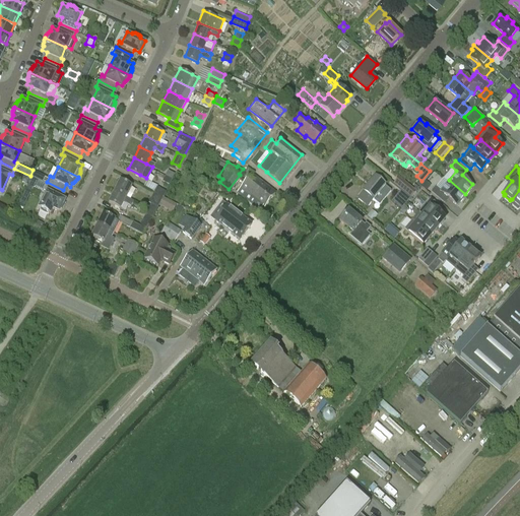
[(168,168),(165,173),(172,177),(174,172),(168,168)]
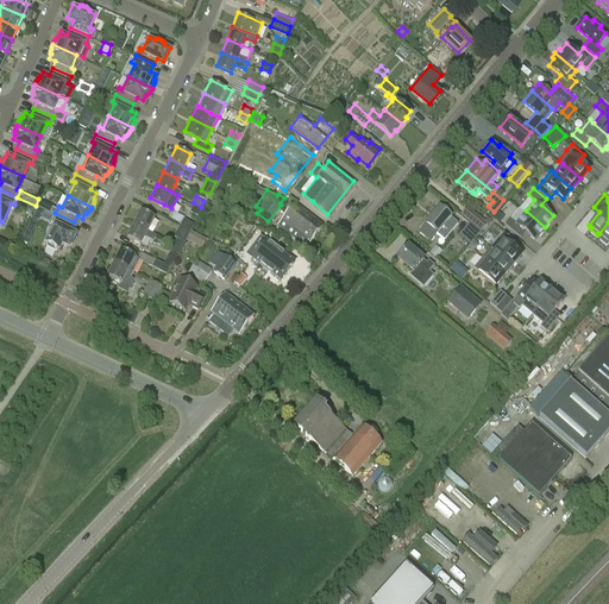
[(288,209),(315,231),(322,222),(294,201),(288,209)]
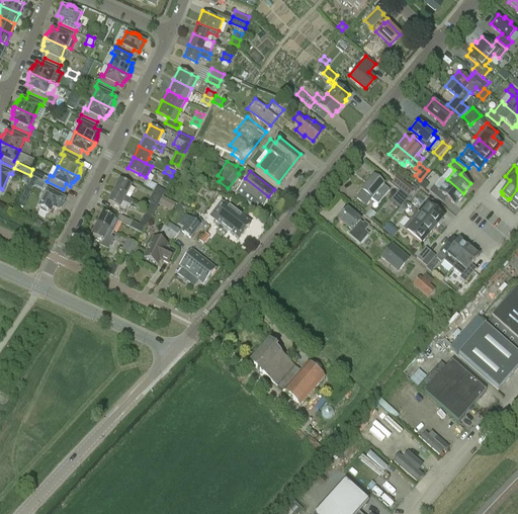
[(164,172),(162,178),(168,181),(171,176),(164,172)]
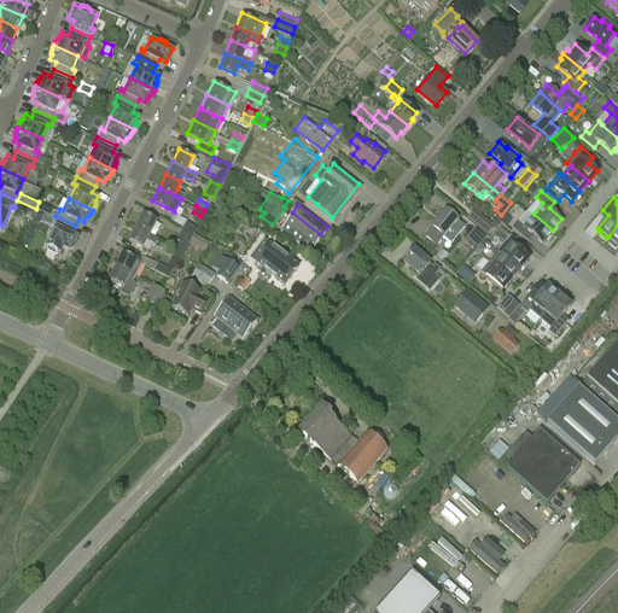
[(28,206),(25,212),(31,216),(35,209),(28,206)]
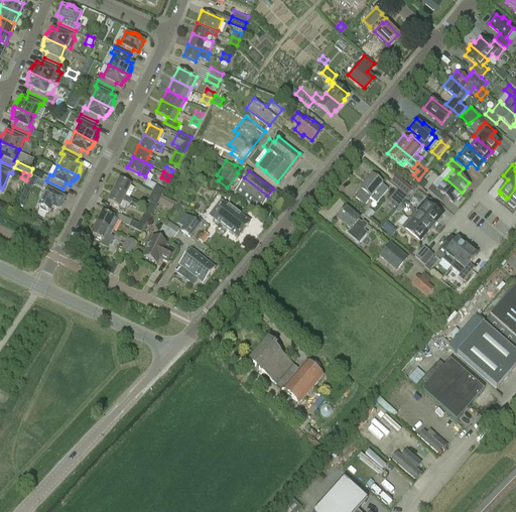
[(366,201),(370,196),(375,200),(387,185),(371,172),(356,193),(366,201)]
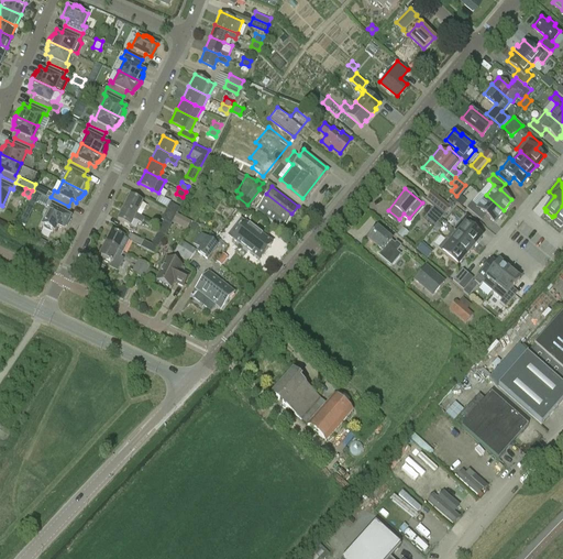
[(65,211),(68,206),(51,197),(42,193),(39,199),(51,205),(42,222),(44,223),(43,226),(44,226),(45,227),(45,228),(46,228),(48,229),(50,229),(52,229),(52,228),(54,229),(57,223),(64,227),(70,215),(65,211)]
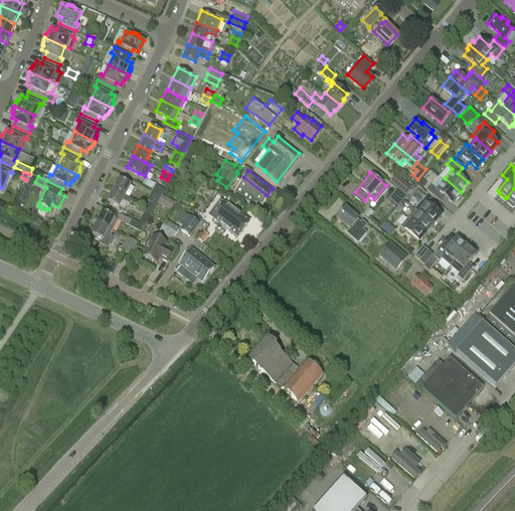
[(118,176),(113,187),(125,193),(130,182),(118,176)]
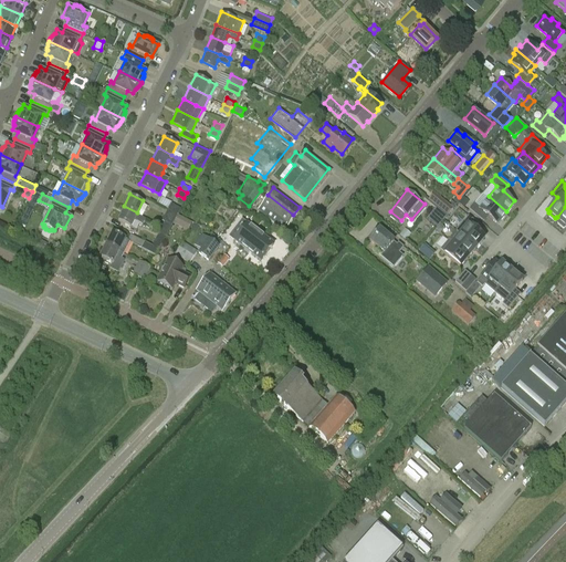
[(282,227),(286,222),(287,222),(293,215),(268,195),(258,207),(282,227)]
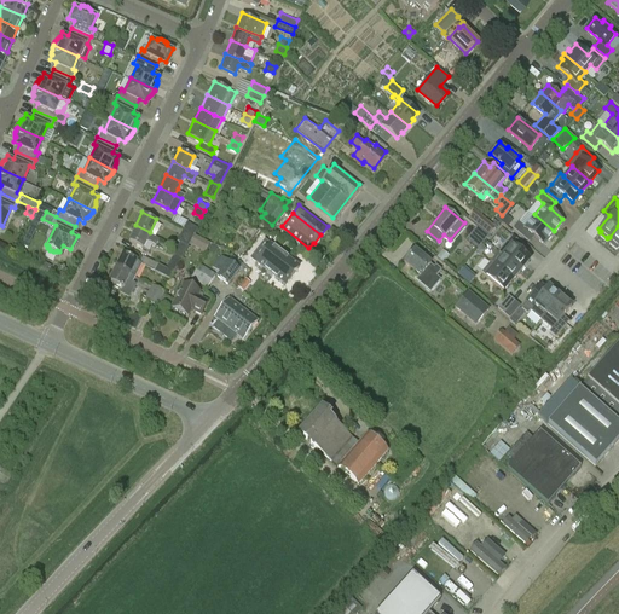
[(507,213),(502,219),(507,224),(513,218),(507,213)]
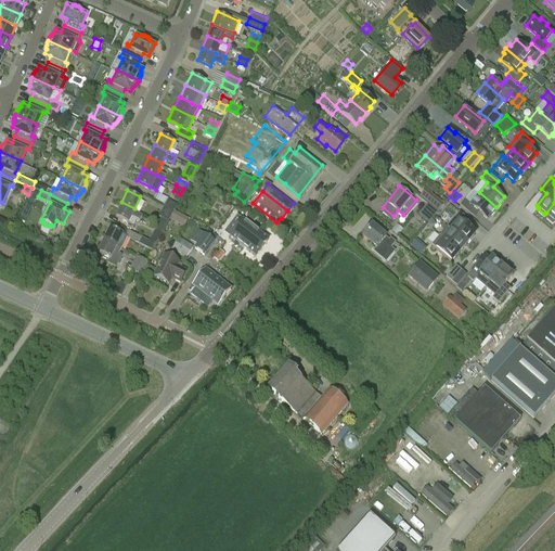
[(488,217),(497,207),(479,192),(470,202),(465,196),(460,203),(472,213),(476,207),(488,217)]
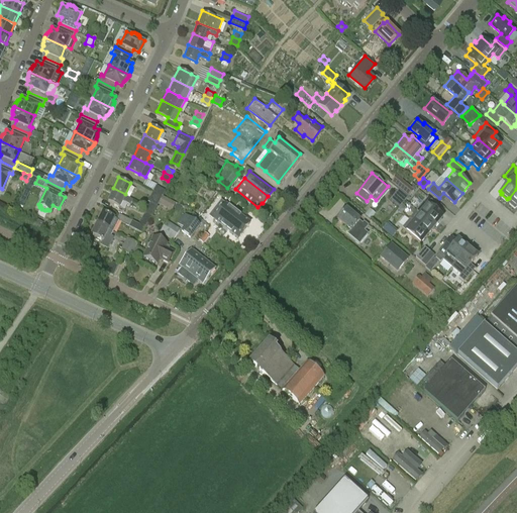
[(413,188),(404,180),(399,186),(408,194),(413,188)]
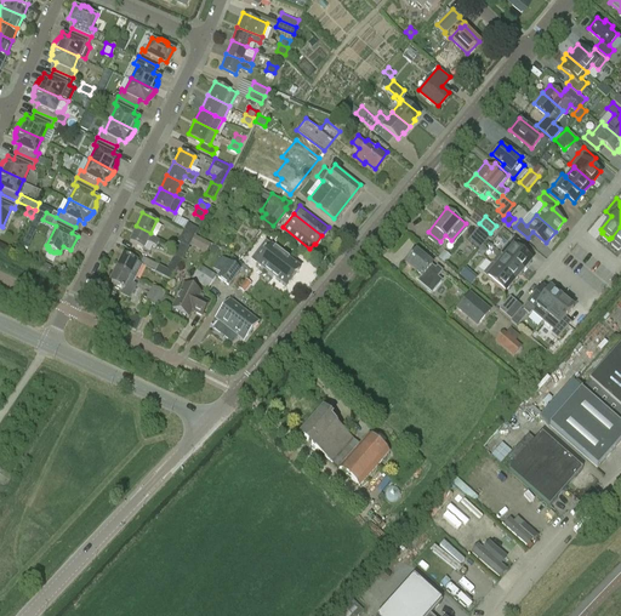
[(187,220),(184,226),(195,232),(198,226),(187,220)]
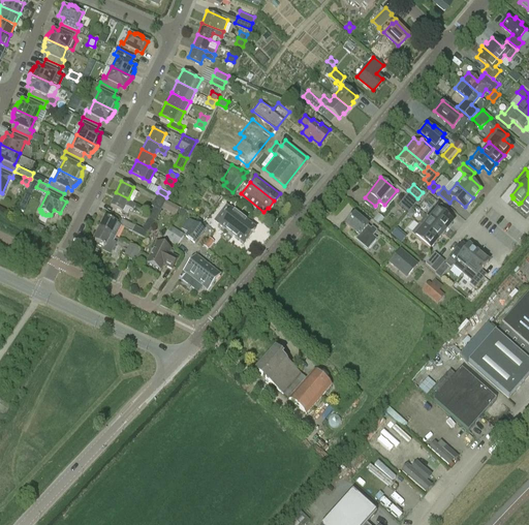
[(407,191),(402,198),(411,206),(416,199),(407,191)]
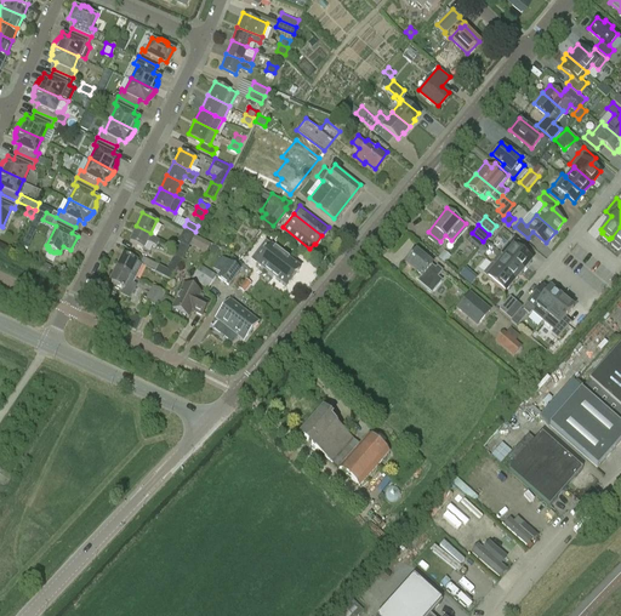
[(159,237),(151,233),(136,226),(129,239),(143,246),(147,239),(157,244),(159,237)]
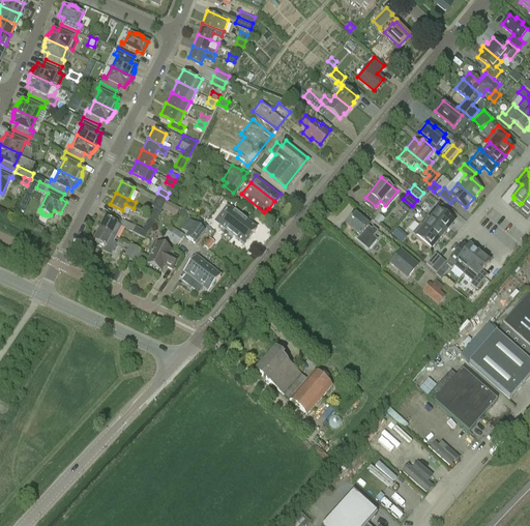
[(157,213),(167,198),(157,193),(151,204),(153,205),(151,210),(157,213)]
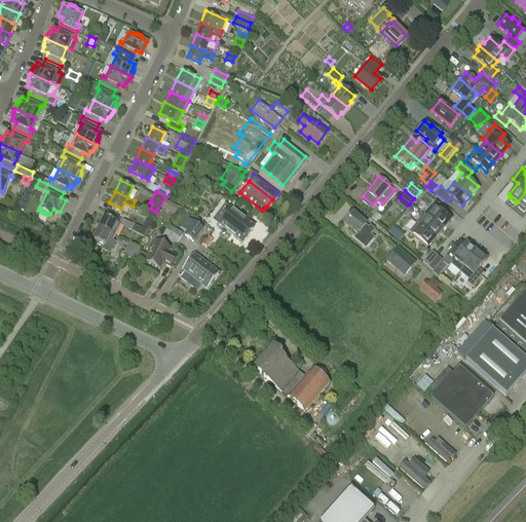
[(236,197),(232,201),(240,208),(243,202),(236,197)]
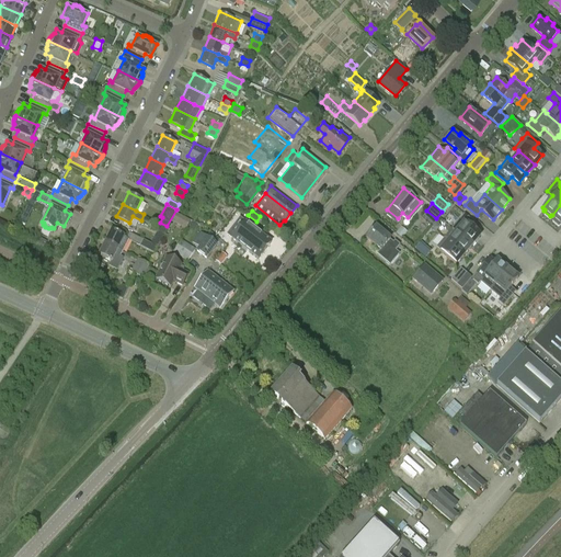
[(456,229),(471,242),(480,234),(471,226),(476,222),(464,212),(451,226),(456,229)]
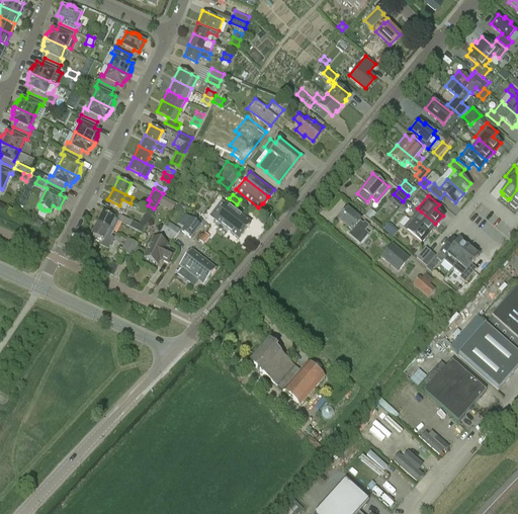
[(227,201),(213,218),(237,237),(250,221),(227,201)]
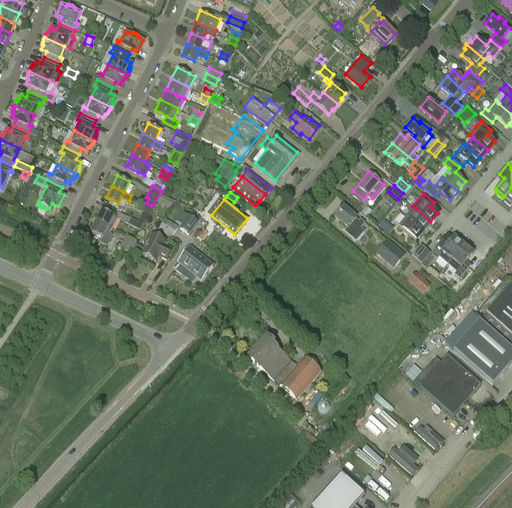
[(144,209),(139,220),(144,222),(152,206),(146,203),(143,209),(144,209)]
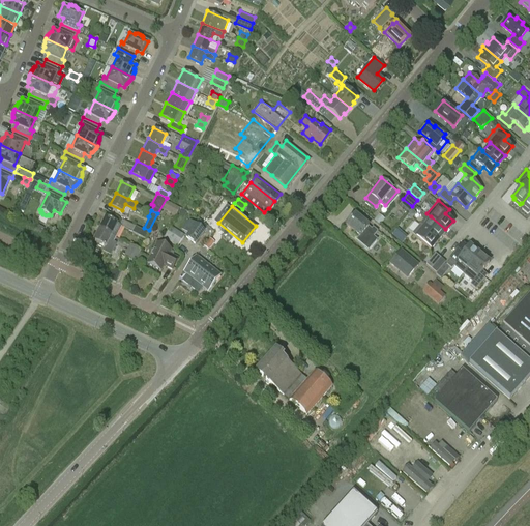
[(384,215),(379,211),(374,217),(379,222),(384,215)]
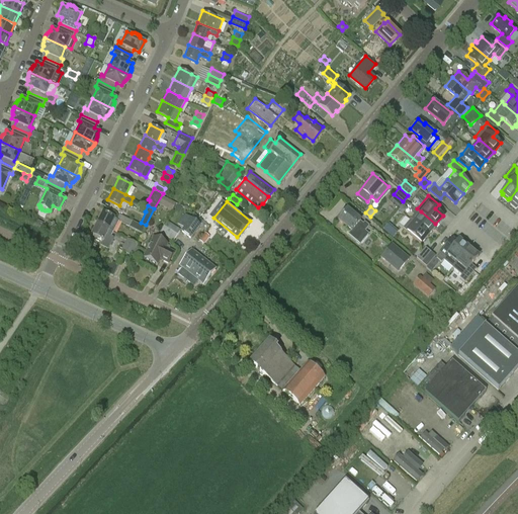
[(362,222),(346,207),(337,218),(350,229),(348,232),(359,242),(367,232),(364,229),(368,224),(364,220),(362,222)]
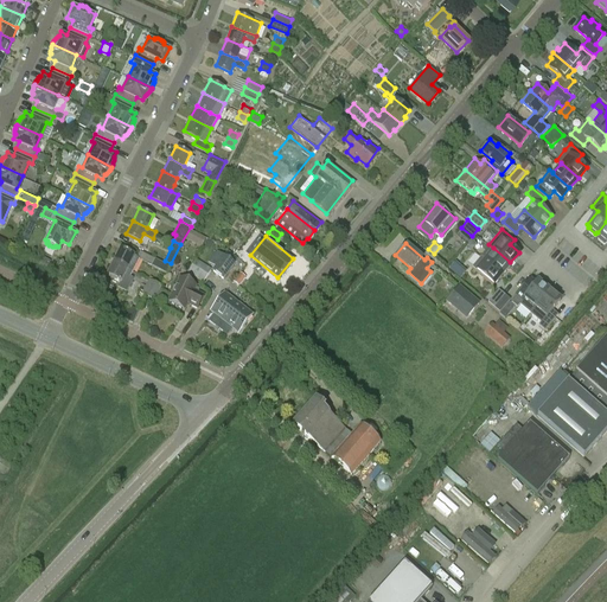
[(120,247),(113,258),(127,266),(133,269),(139,256),(136,255),(134,254),(120,247)]
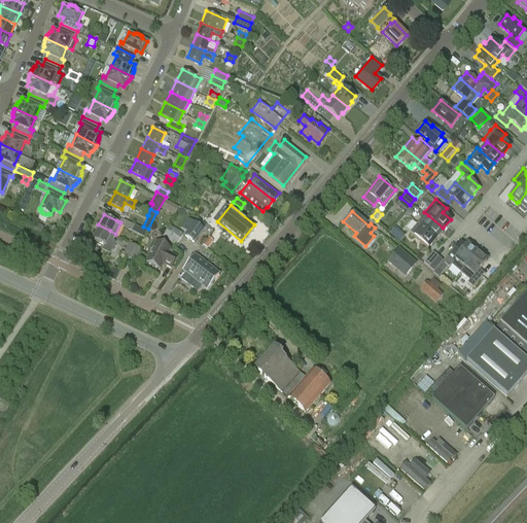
[(187,214),(184,219),(200,233),(204,228),(203,227),(194,219),(187,214)]
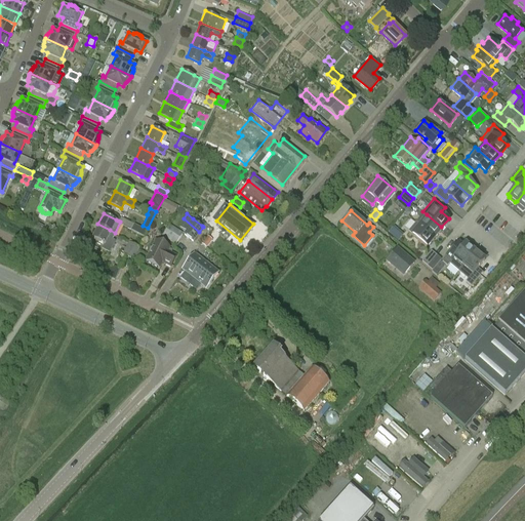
[(193,218),(202,226),(205,221),(197,213),(193,218)]
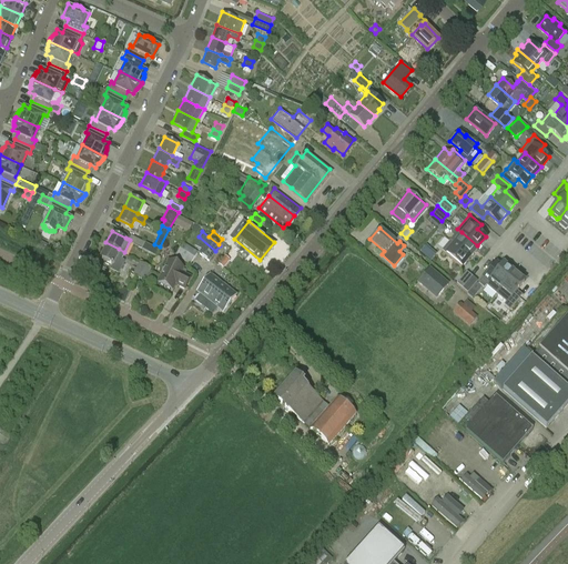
[(462,232),(454,241),(469,255),(477,245),(462,232)]
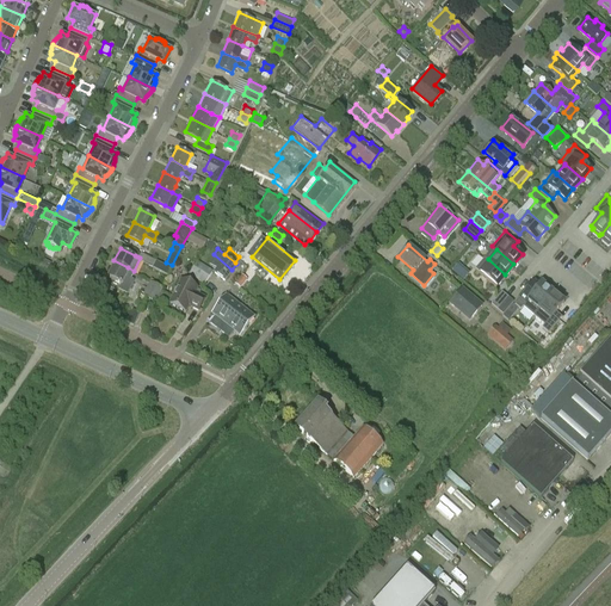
[(224,278),(232,270),(214,254),(209,260),(216,266),(214,269),(224,278)]
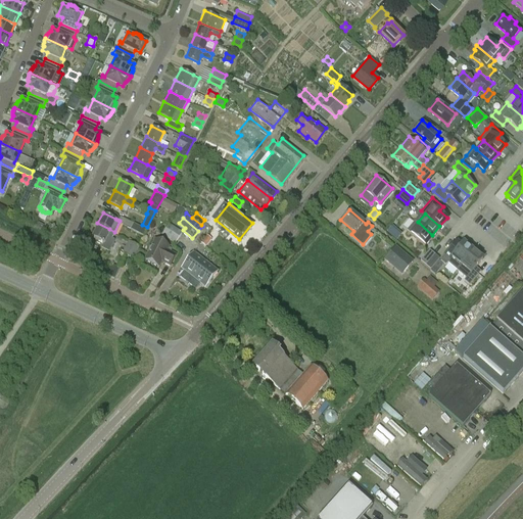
[(425,243),(432,235),(418,222),(414,219),(407,228),(425,243)]
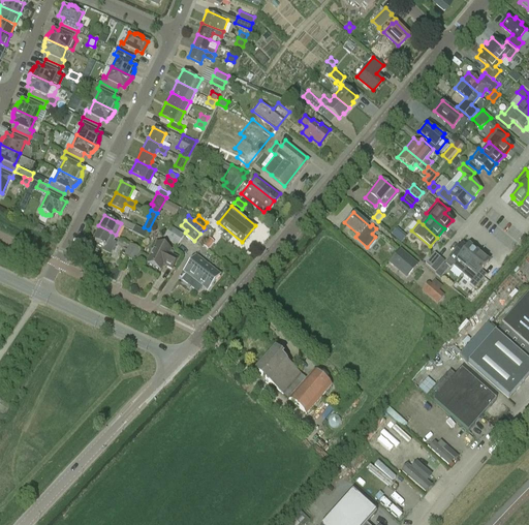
[(132,228),(131,228),(146,236),(149,229),(144,227),(134,223),(132,228)]
